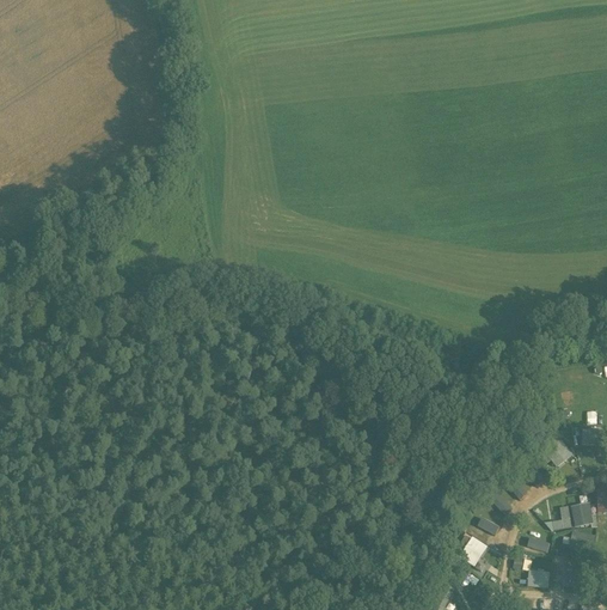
[(606,445),(606,427),(582,427),(582,445),(606,445)]
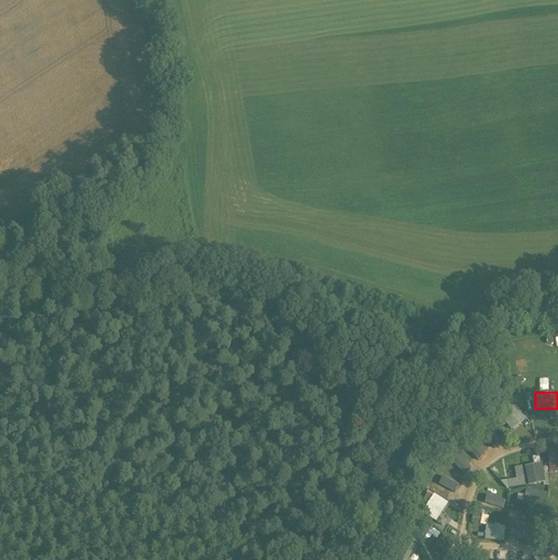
[(557,444),(548,445),(550,467),(557,466),(557,444)]
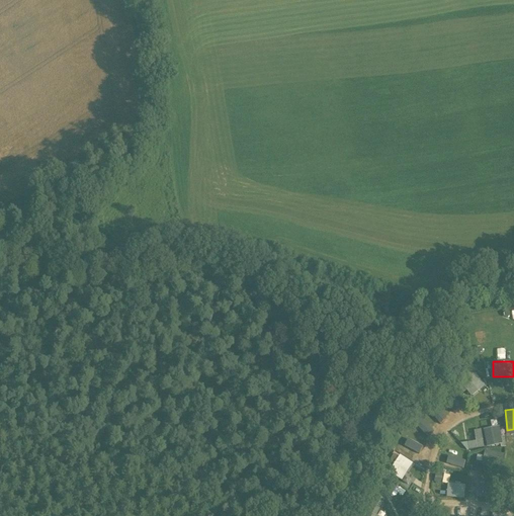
[(500,424),(474,427),(475,439),(462,440),(463,447),(503,442),(500,424)]
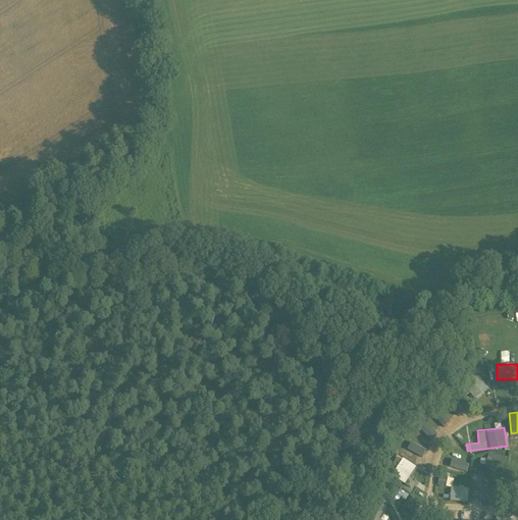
[(485,452),(484,466),(504,467),(505,454),(485,452)]
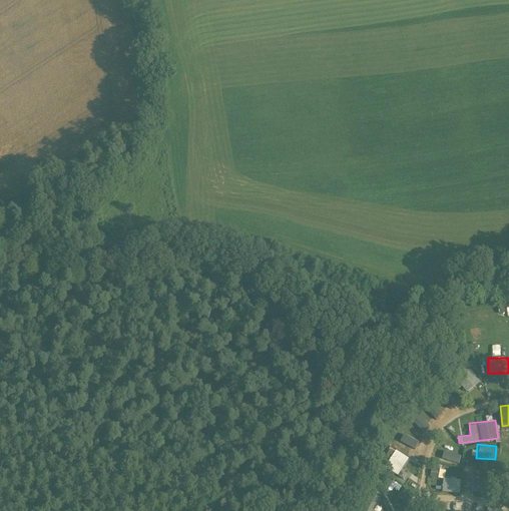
[(401,470),(409,456),(396,449),(388,462),(401,470)]
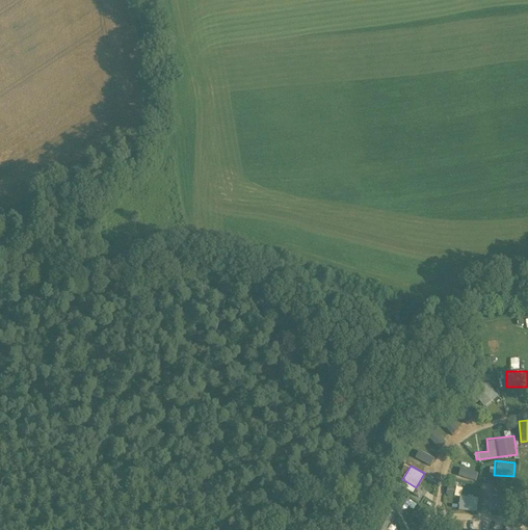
[(475,480),(478,471),(459,466),(456,475),(475,480)]
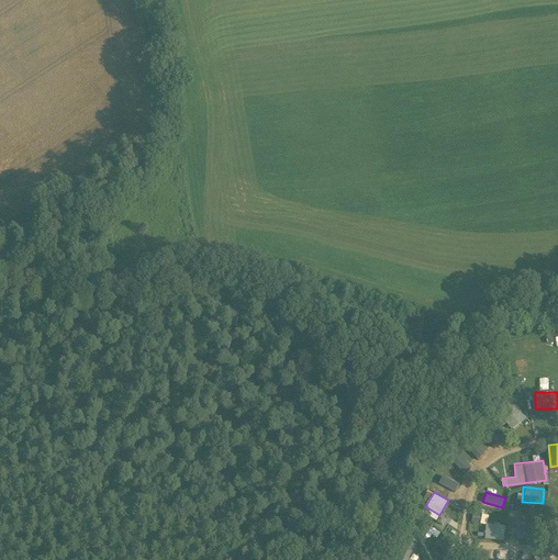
[(503,512),(481,513),(481,523),(503,522),(503,512)]
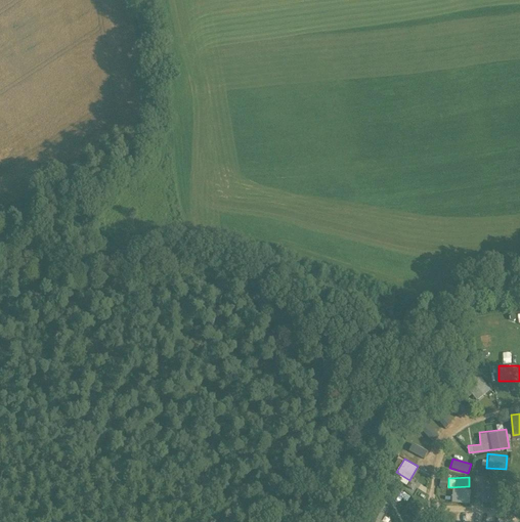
[(484,478),(483,495),(499,495),(499,478),(484,478)]
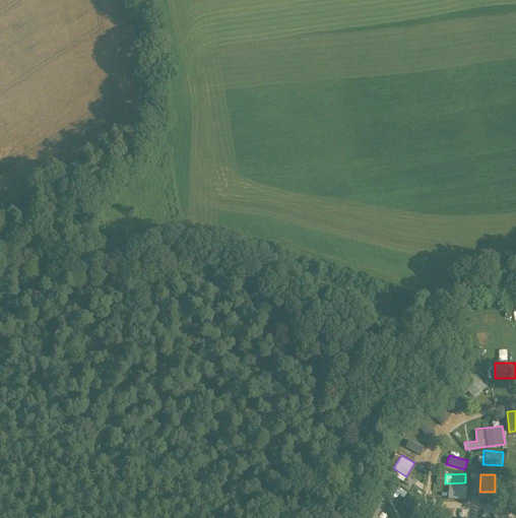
[(448,498),(466,498),(466,484),(448,484),(448,498)]
